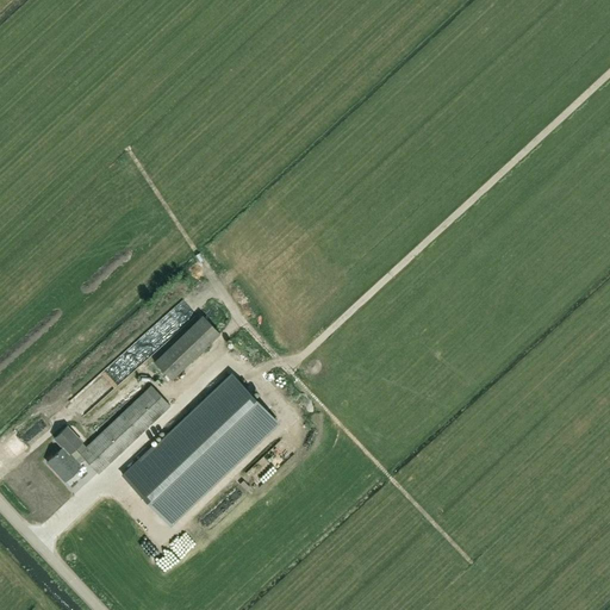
[(200,285),(193,291),(197,296),(204,290),(200,285)]
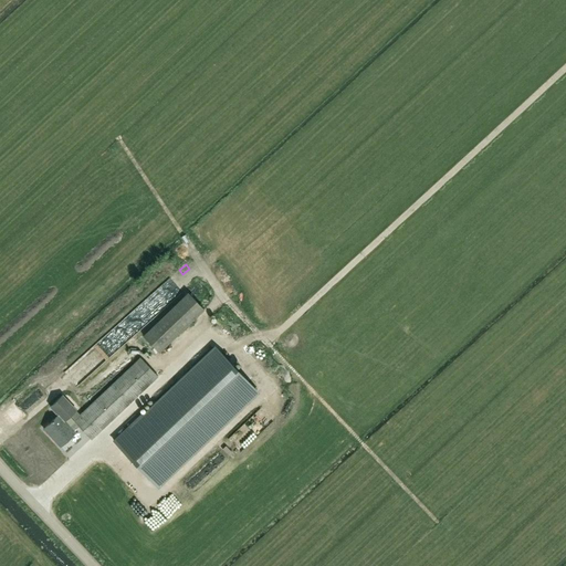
[(174,275),(124,325),(132,333),(181,283),(174,275)]
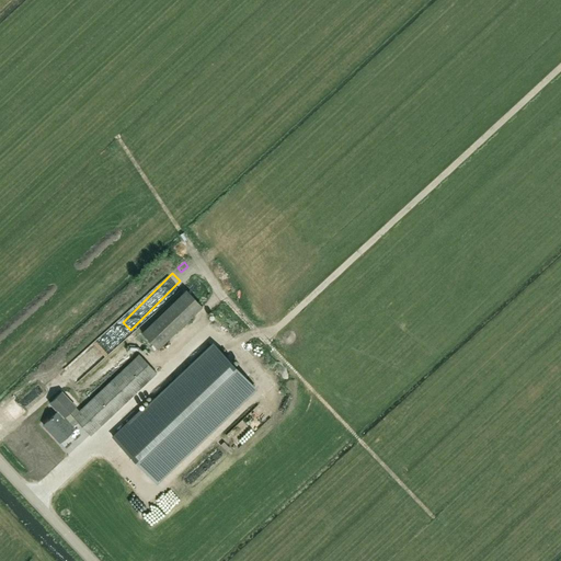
[(186,289),(141,333),(157,350),(202,307),(186,289)]
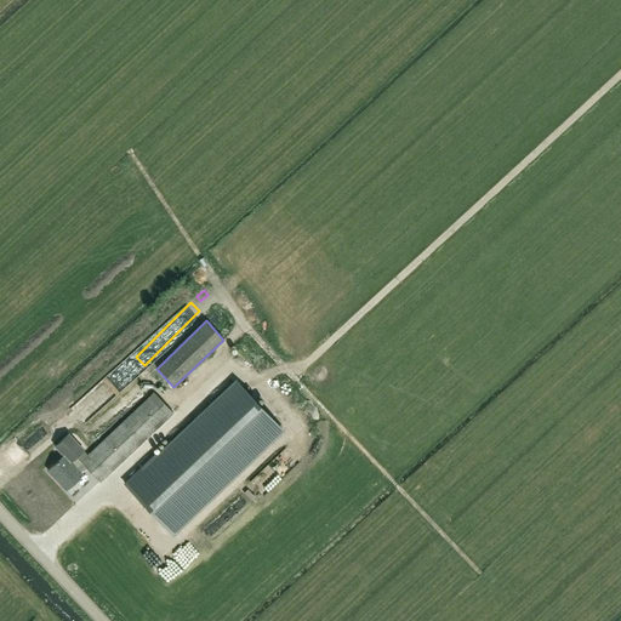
[(235,380),(126,484),(172,533),(281,429),(235,380)]
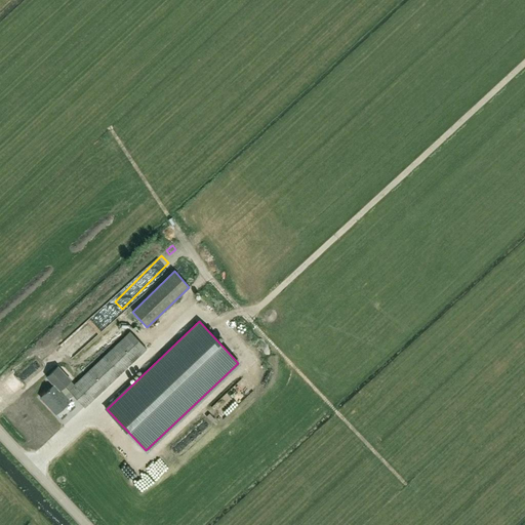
[(69,400),(73,396),(84,408),(147,349),(129,331),(74,384),(71,381),(72,380),(57,366),(45,377),(52,386),(40,398),(55,414),(69,401),(69,400)]
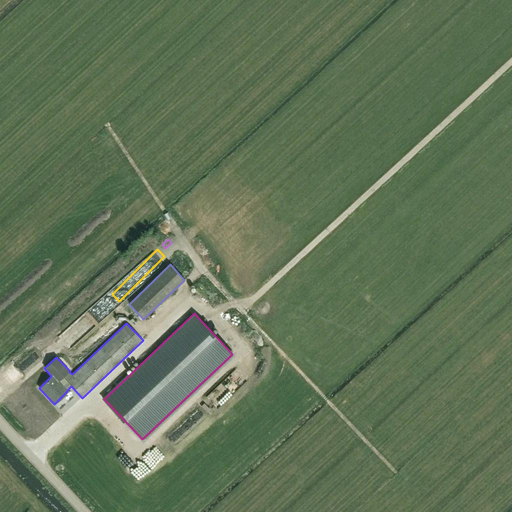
[(210,393),(217,401),(224,396),(217,388),(210,393)]
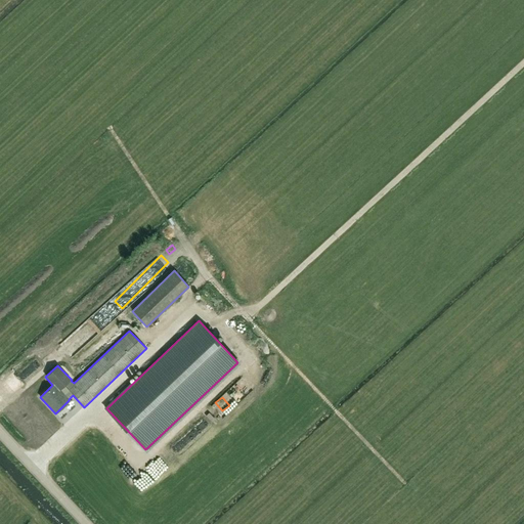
All buildings are outlined.
